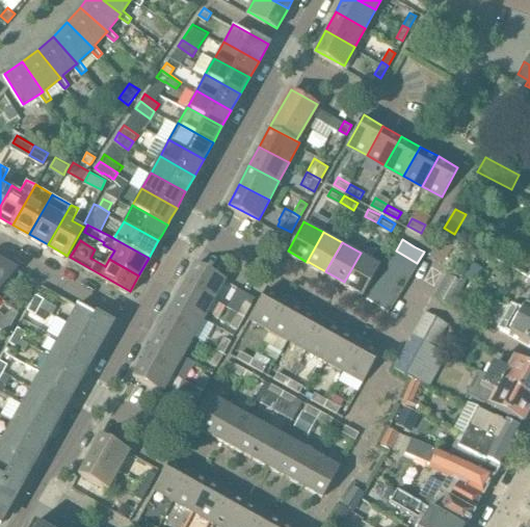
[(389,261),(411,274),(417,263),(396,251),(389,261)]
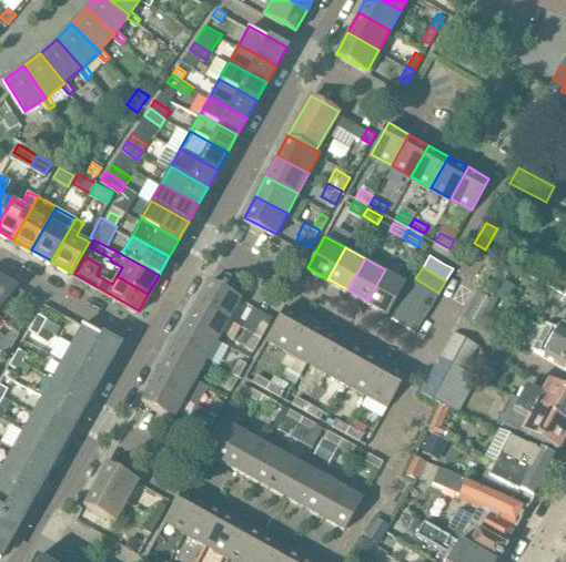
[(385,269),(367,300),(387,313),(405,282),(385,269)]
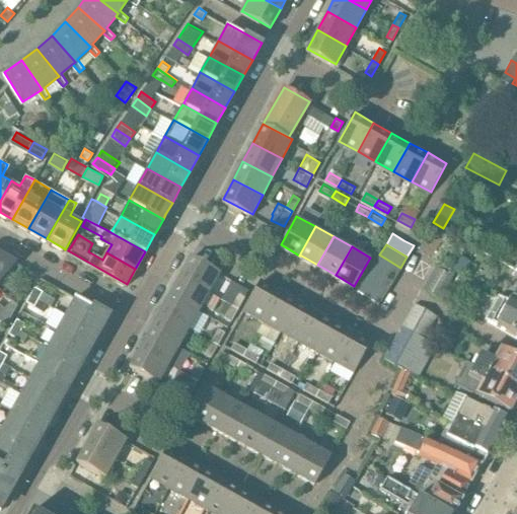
[(0,280),(16,262),(0,251),(0,280)]
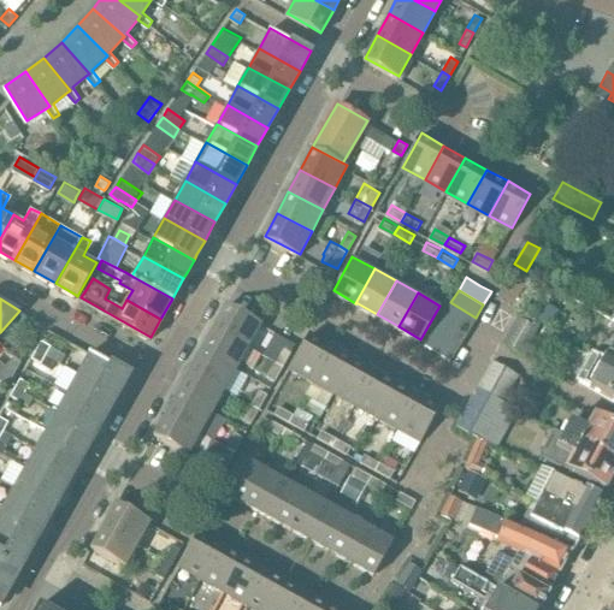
[(442,315),(467,331),(476,318),(450,302),(442,315)]
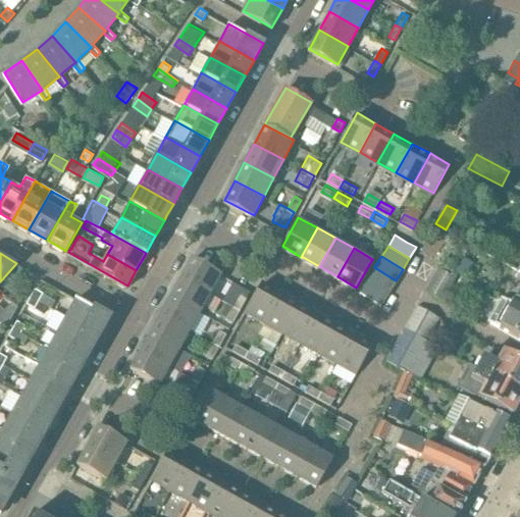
[(439,265),(427,288),(444,298),(462,265),(446,256),(440,266),(439,265)]
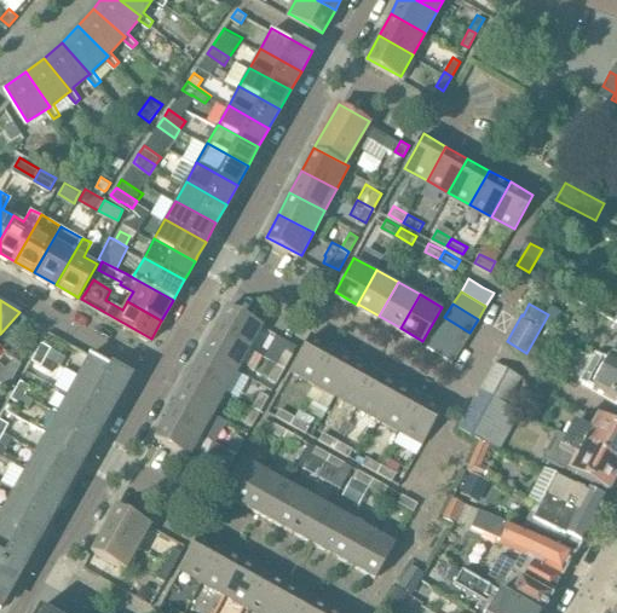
[(263,323),(235,308),(229,305),(215,327),(249,346),(263,324),(263,323)]
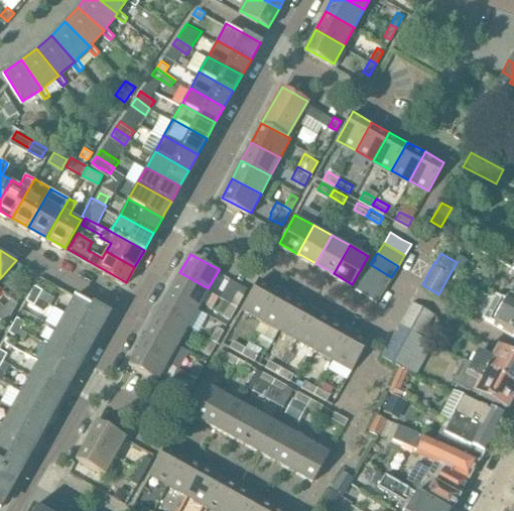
[(364,275),(385,288),(391,277),(370,264),(364,275)]
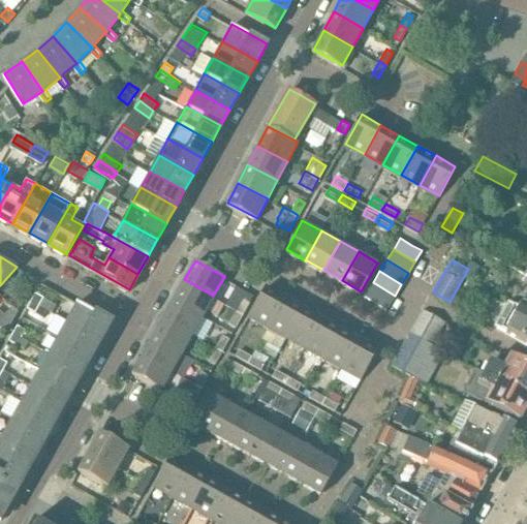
[(204,314),(213,296),(184,279),(174,298),(204,314)]
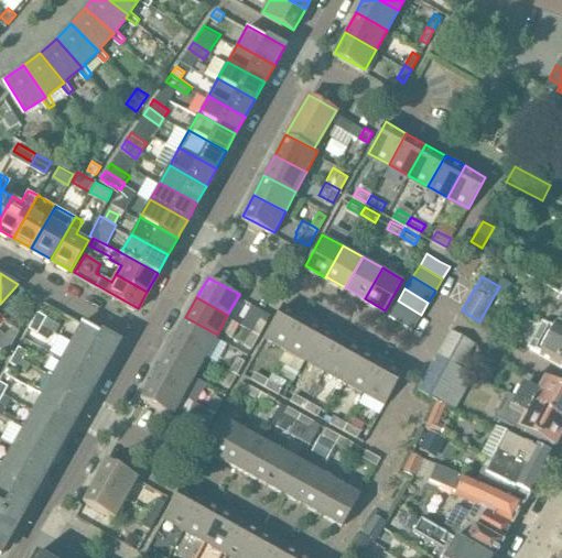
[(421,315),(398,301),(390,313),(413,327),(421,315)]
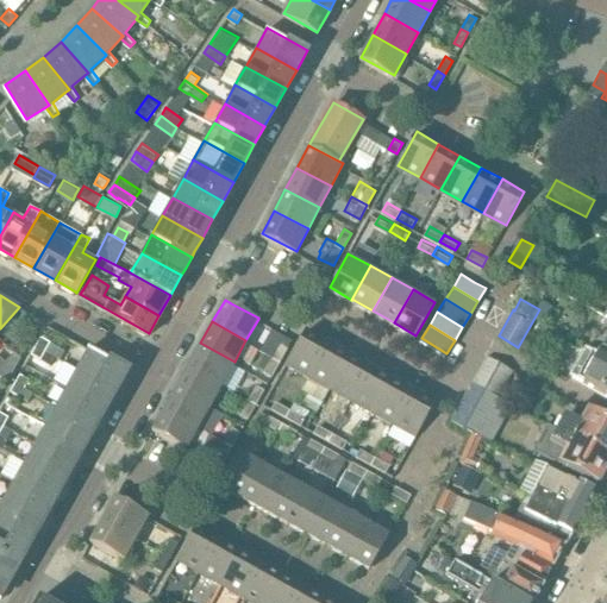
[(329,340),(306,328),(287,362),(310,375),(329,340)]
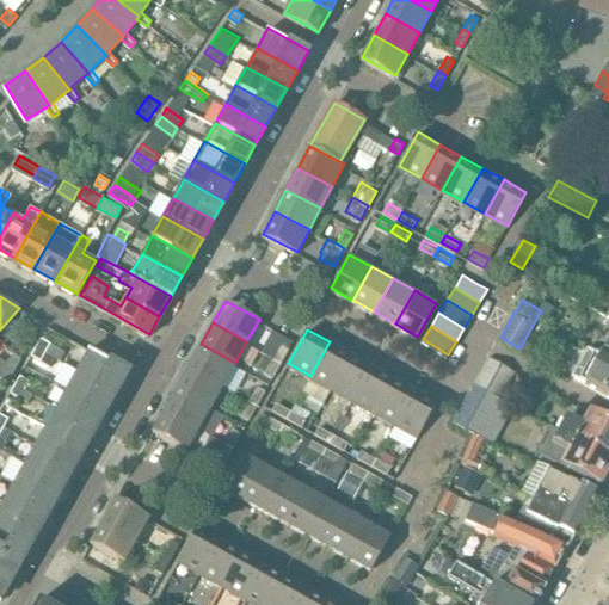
[(37,344),(47,350),(62,358),(67,349),(51,340),(42,335),(37,344)]
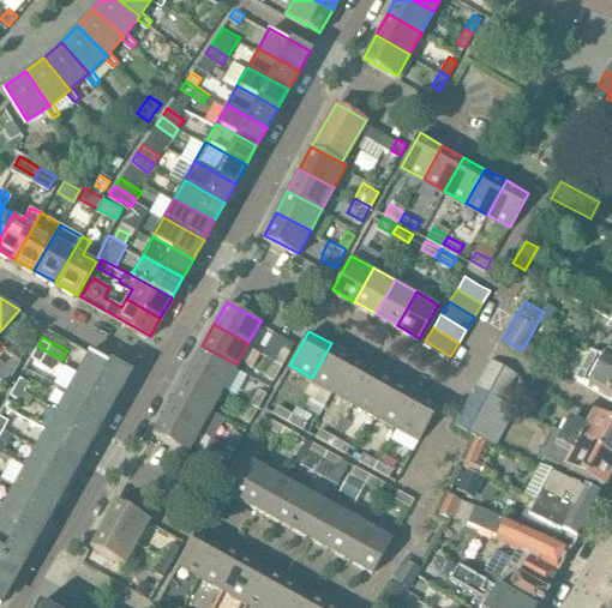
[(275,359),(283,363),(293,348),(285,343),(275,359)]
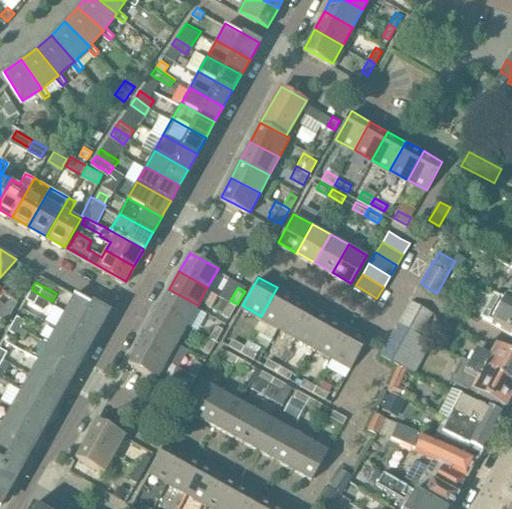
[(294,297),(293,297),(277,287),(261,316),(279,326),(294,297)]
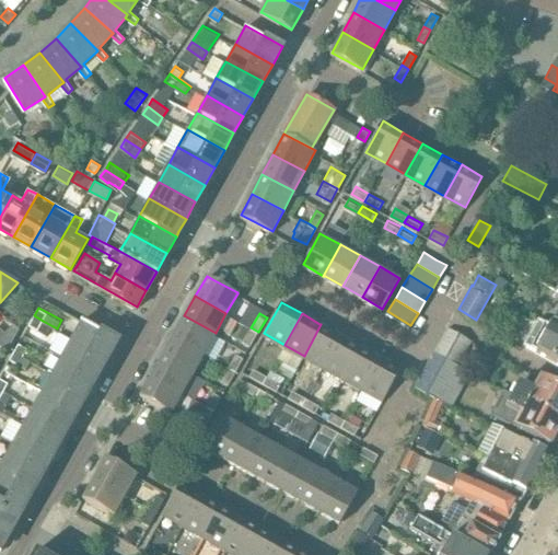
[(43,321),(34,315),(30,323),(38,328),(43,321)]
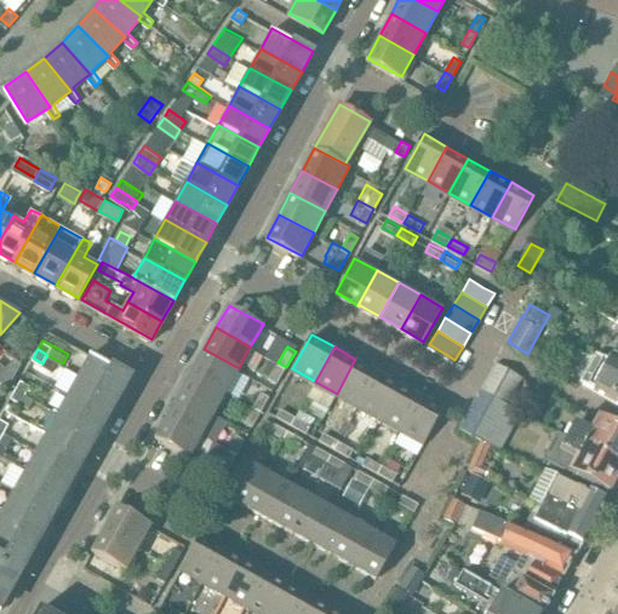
[(227,390),(239,368),(204,349),(192,371),(227,390)]
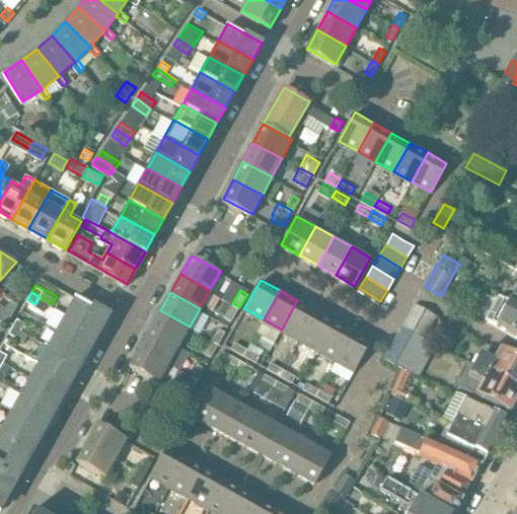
[(516,302),(511,299),(500,293),(486,316),(516,334),(516,302)]
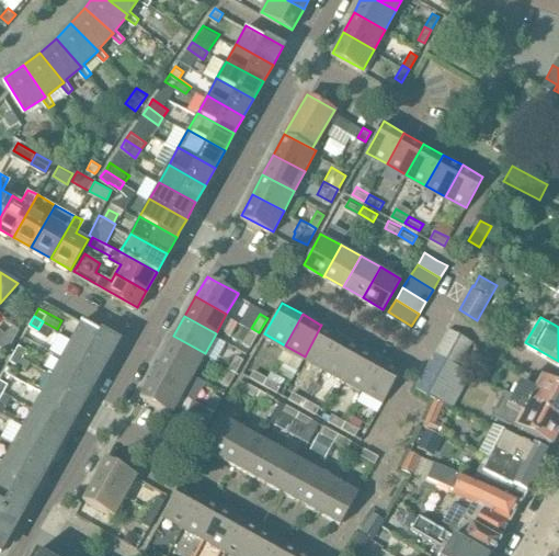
[(82,319),(71,338),(109,359),(118,340),(82,319)]
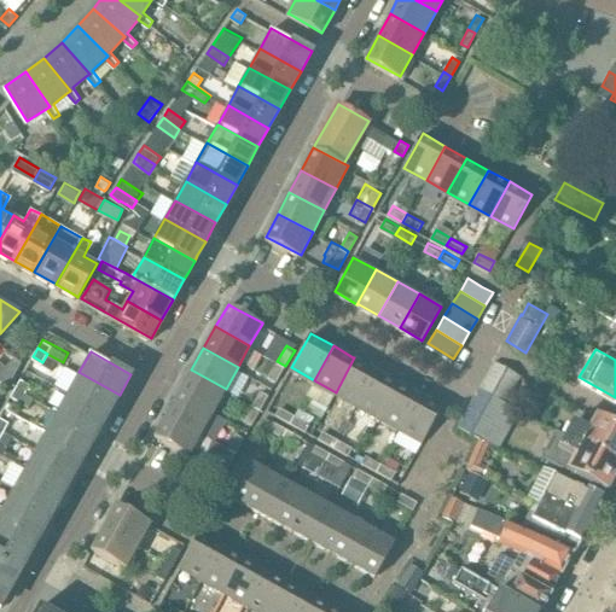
[(16,354),(0,372),(0,378),(10,386),(23,360),(16,354)]
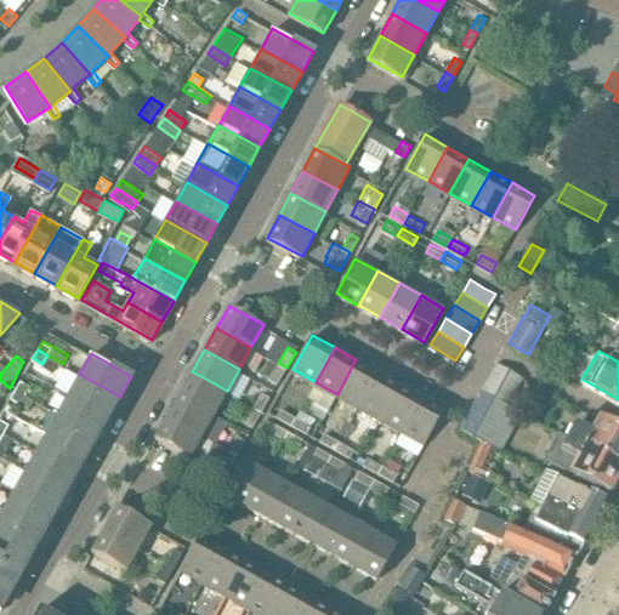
[(378,371),(356,359),(338,394),(358,406),(378,371)]
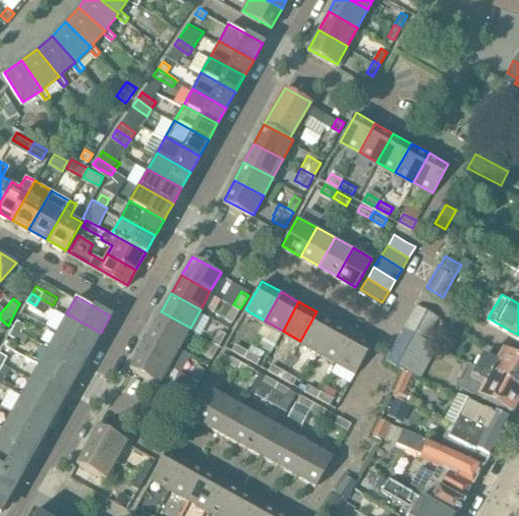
[(405,324),(417,331),(427,336),(439,316),(416,302),(405,324)]
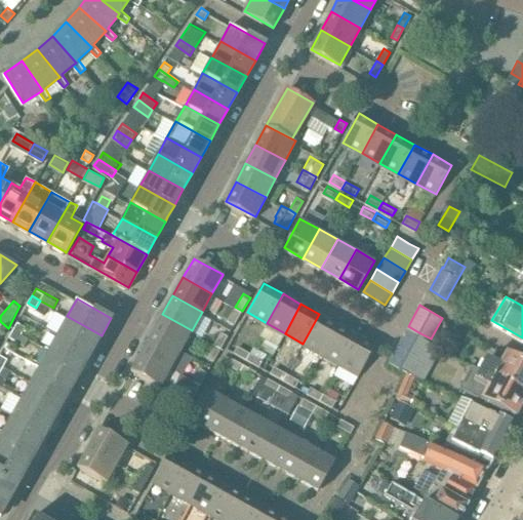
[(242,311),(235,307),(234,310),(230,308),(225,317),(236,323),(242,311)]
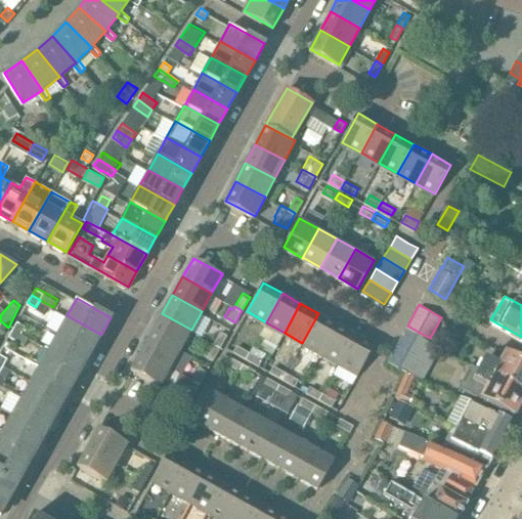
[(162,313),(151,332),(181,348),(191,330),(162,313)]
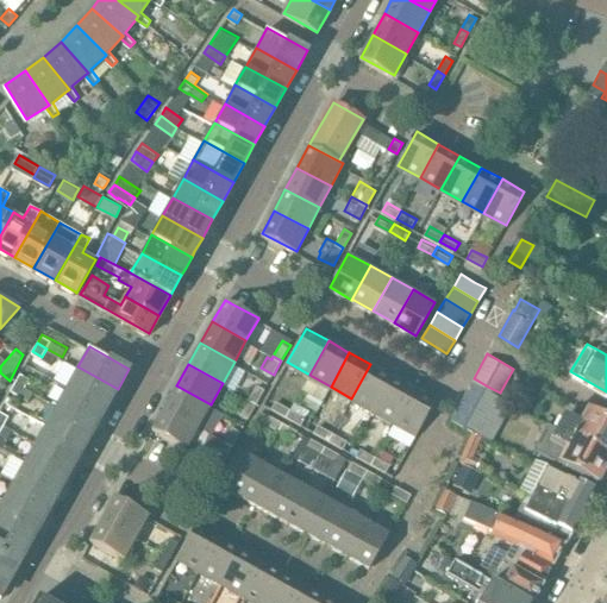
[(392,376),(389,375),(370,364),(351,399),(373,410),(392,376)]
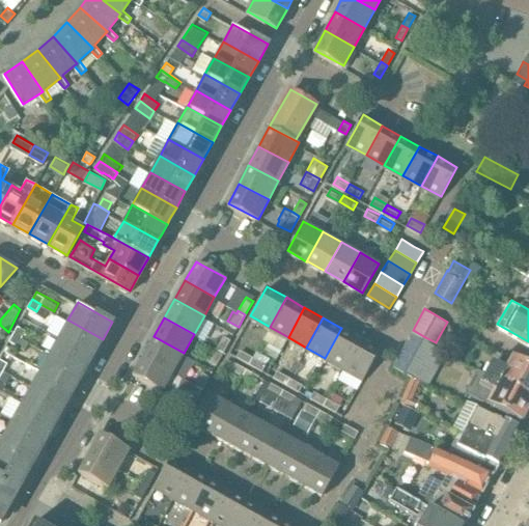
[(67,320),(58,335),(93,355),(103,339),(67,320)]
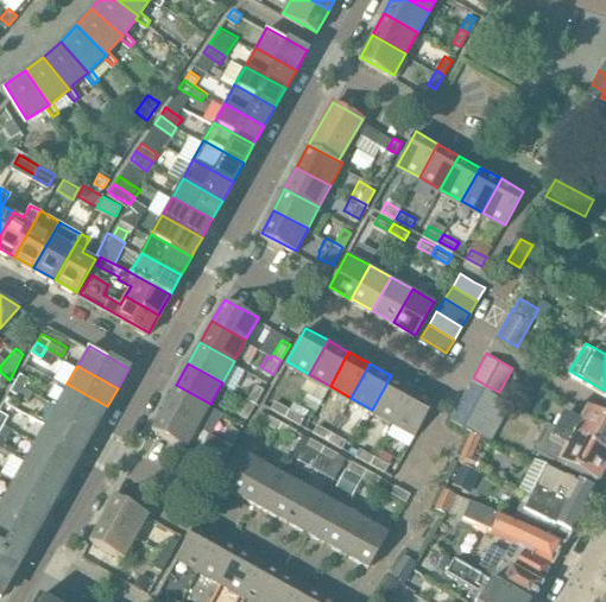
[(16,380),(25,385),(30,376),(20,371),(16,380)]
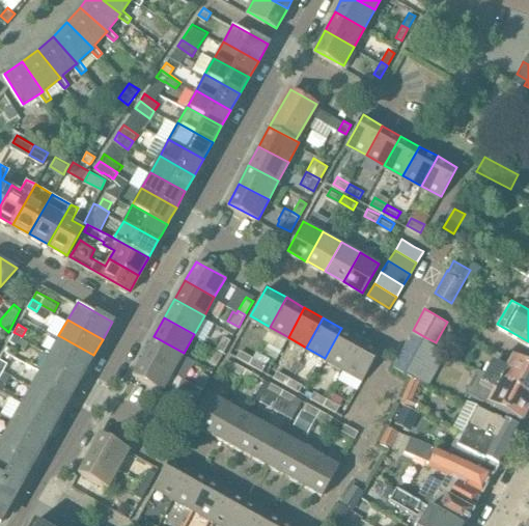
[(343,329),(341,328),(325,358),(343,367),(360,338),(343,329)]
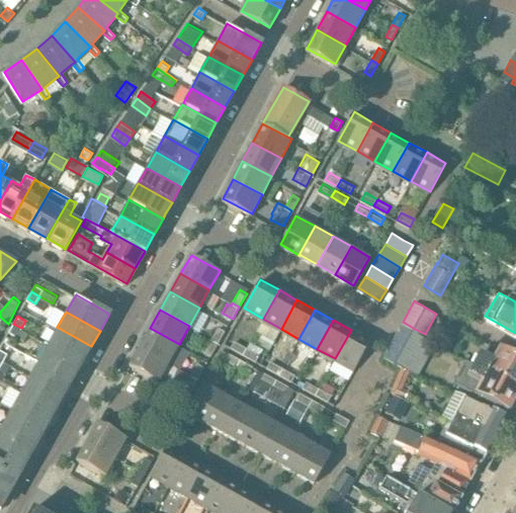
[(415,329),(403,322),(384,355),(407,367),(425,334),(415,329)]
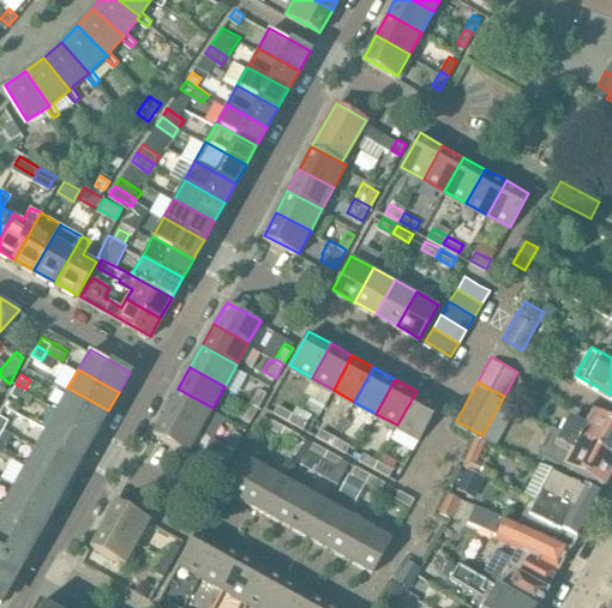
[(25,389),(16,384),(11,392),(21,397),(25,389)]
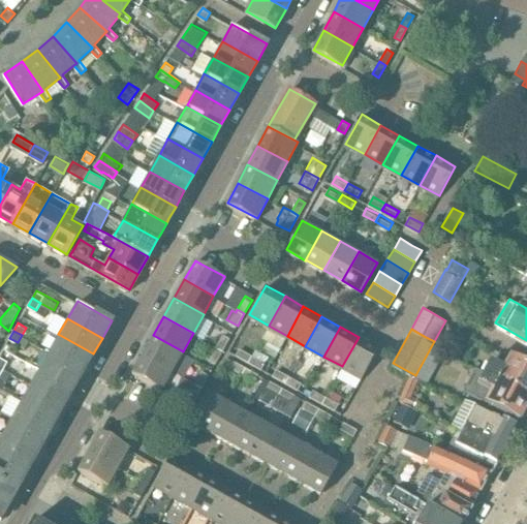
[(217,346),(224,349),(231,336),(224,332),(217,346)]
